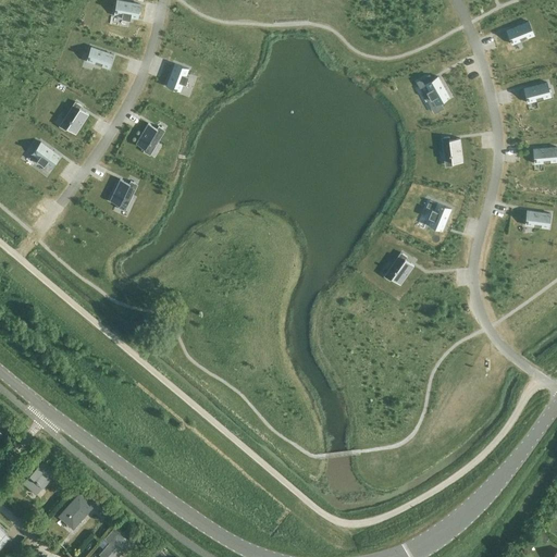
[(120,0),(116,0),(114,14),(121,15),(121,19),(131,20),(131,17),(137,19),(140,3),(120,0)]
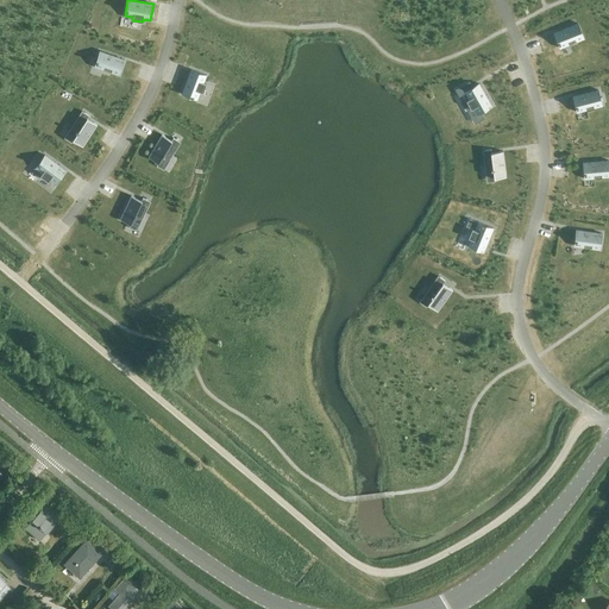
[(584,38),(578,23),(554,33),(560,48),(569,44),(567,41),(575,37),(576,42),(584,38)]
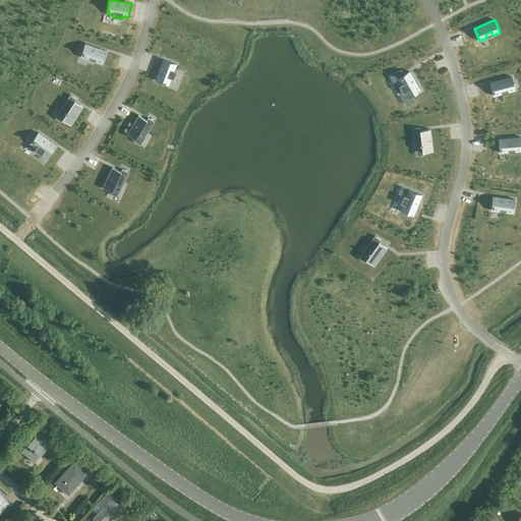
[(85,44),(80,57),(102,64),(106,51),(85,44)]
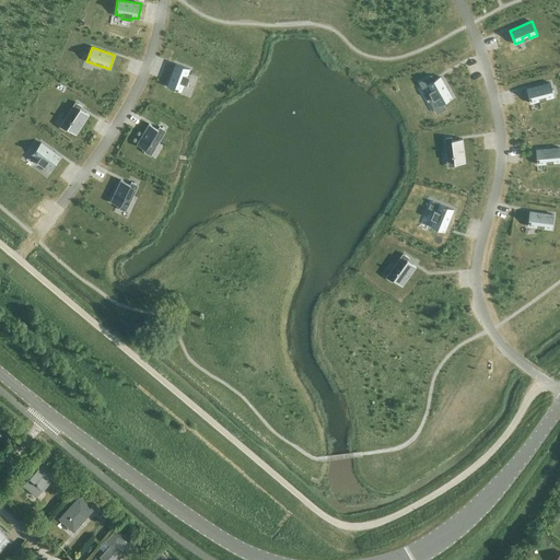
[(175,63),(167,85),(181,91),(184,84),(186,84),(189,77),(187,76),(189,69),(175,63)]
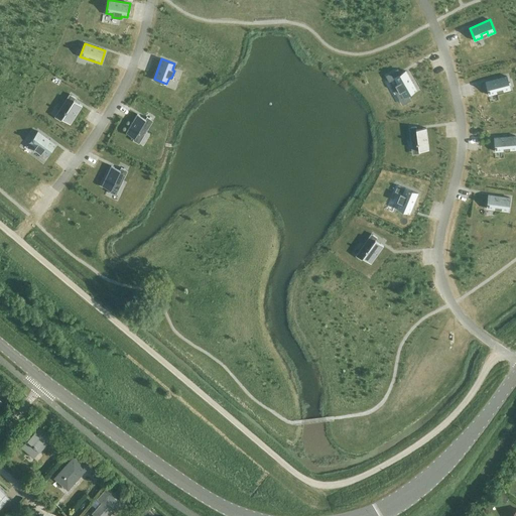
[(405,71),(393,78),(397,84),(395,85),(399,92),(401,91),(404,97),(416,90),(405,71)]
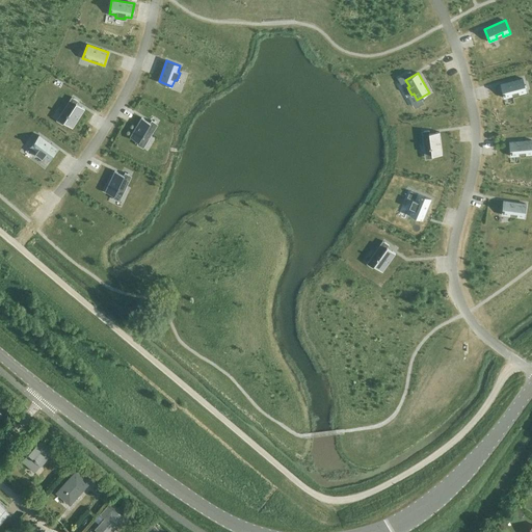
[(523,78),(501,84),(504,98),(512,96),(511,92),(517,90),(519,94),(526,92),(523,78)]
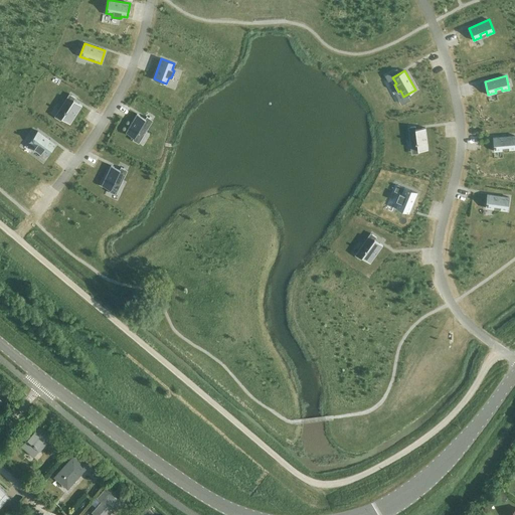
[(65,112),(59,120),(60,121),(61,118),(70,124),(81,105),(73,100),(75,98),(70,95),(61,109),(65,112)]
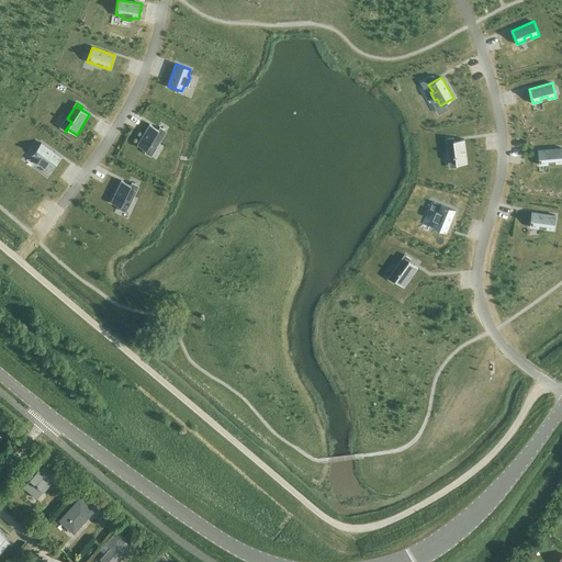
[(149,124),(137,144),(146,150),(150,144),(155,146),(165,130),(159,127),(158,130),(149,124)]
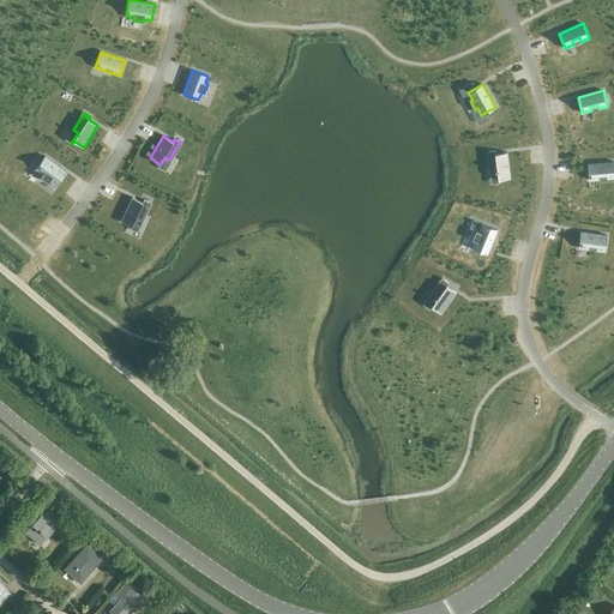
[(510,178),(506,152),(495,154),(495,150),(488,151),(491,172),(497,170),(498,180),(510,178)]
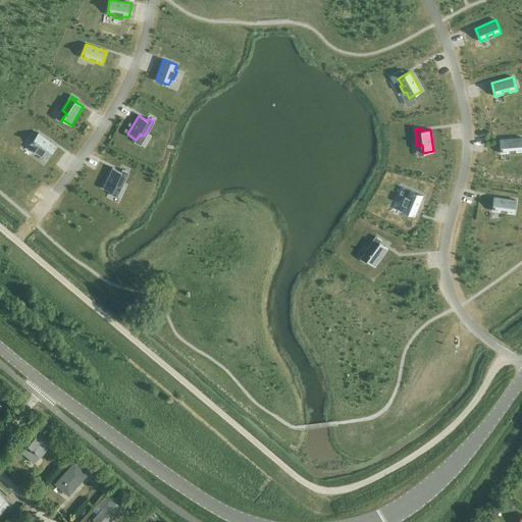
[(38,133),(30,144),(36,148),(35,150),(41,155),(43,153),(48,157),(56,146),(38,133)]
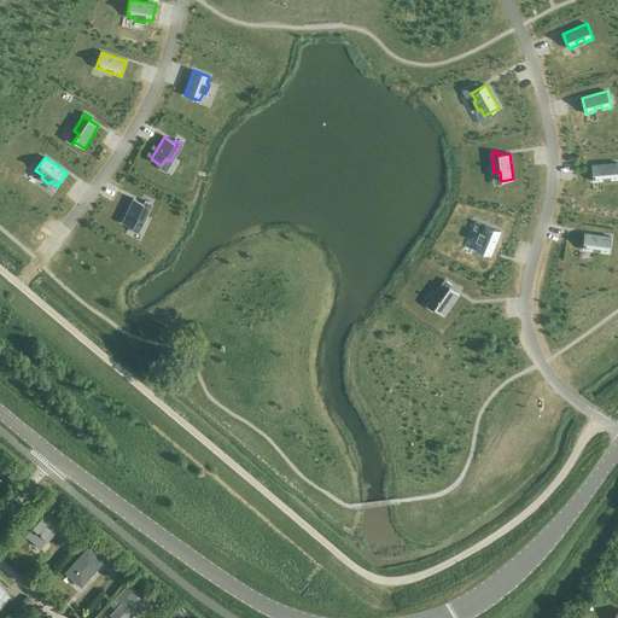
[(617,165),(617,163),(592,165),(593,181),(602,180),(602,176),(610,175),(611,180),(617,179),(617,165)]
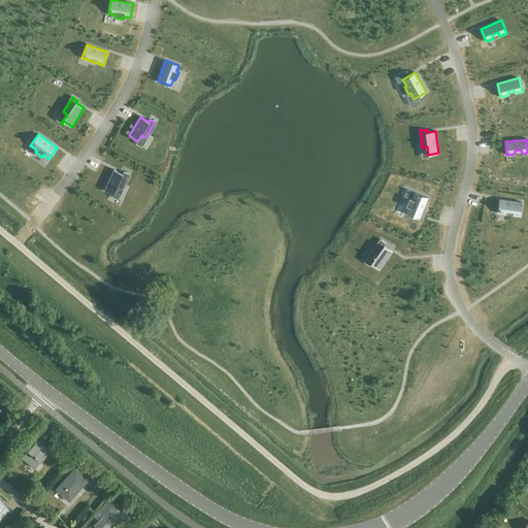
[(113,169),(104,190),(113,194),(117,188),(121,190),(129,173),(124,171),(123,173),(113,169)]
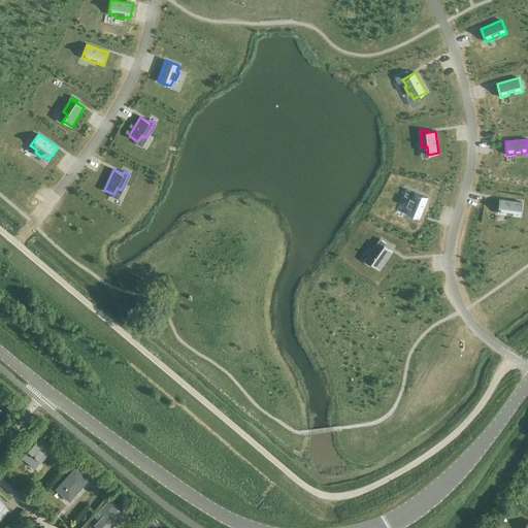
[(409,198),(405,206),(408,206),(405,212),(419,219),(427,197),(415,192),(411,199),(409,198)]
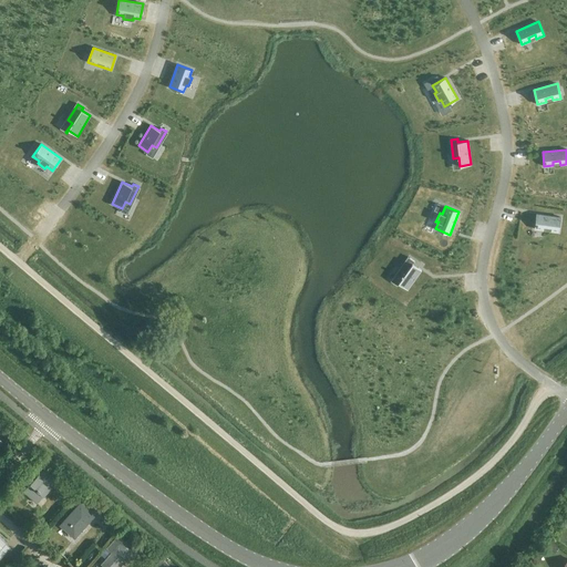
[(560,217),(536,214),(534,229),(543,230),(544,226),(550,227),(550,232),(558,233),(560,217)]
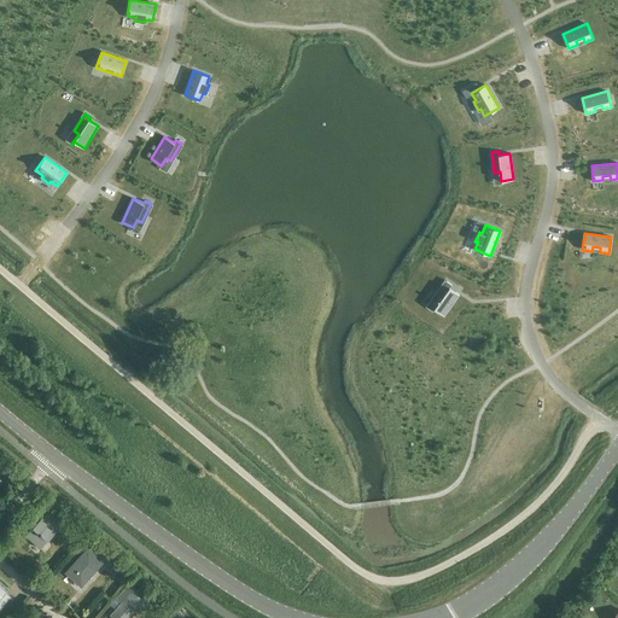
[(452,285),(447,281),(435,298),(438,301),(433,308),(444,315),(459,293),(449,287),(452,285)]
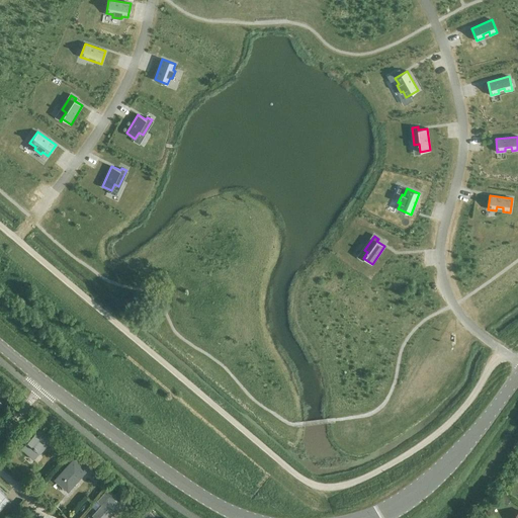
[(8,409),(13,401),(8,398),(3,405),(8,409)]
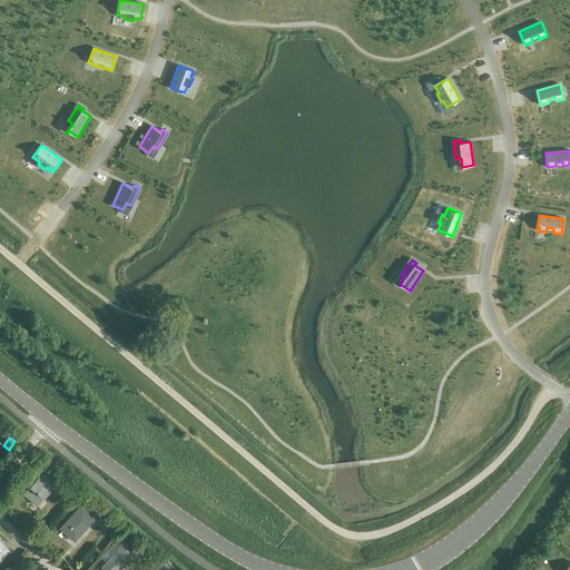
[(58,482),(45,470),(23,493),(37,505),(58,482)]
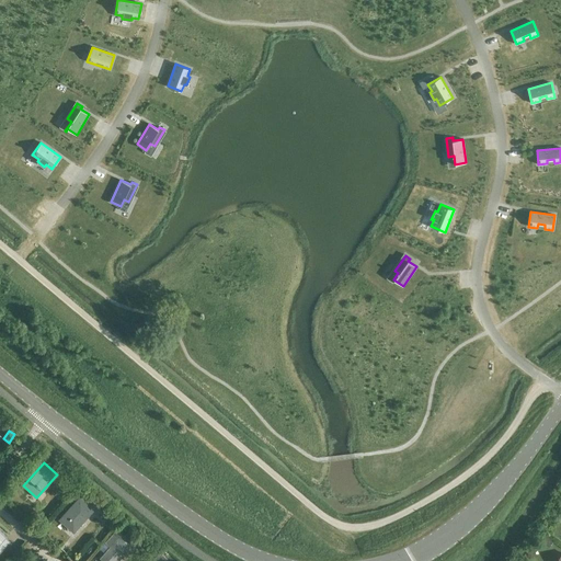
[(89,507),(93,503),(77,488),(72,493),(79,500),(60,519),(73,531),(92,511),(89,507)]
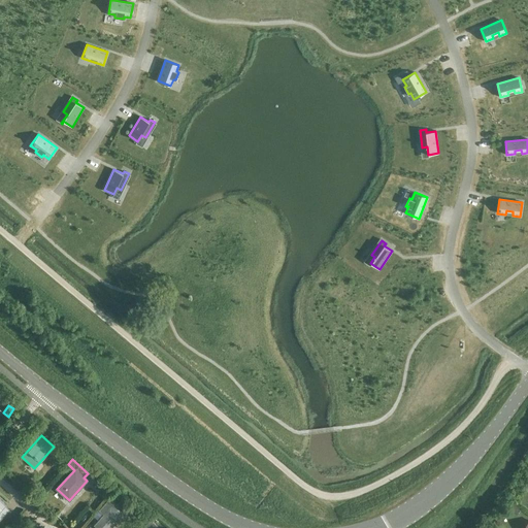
[(97,527),(110,527),(120,518),(124,521),(130,516),(110,497),(99,510),(103,515),(94,525),(97,527)]
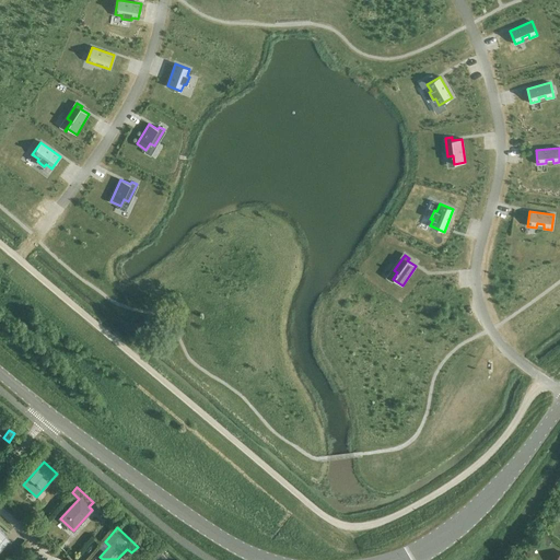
[(0,528),(0,547),(2,549),(10,540),(4,536),(7,534),(0,528)]
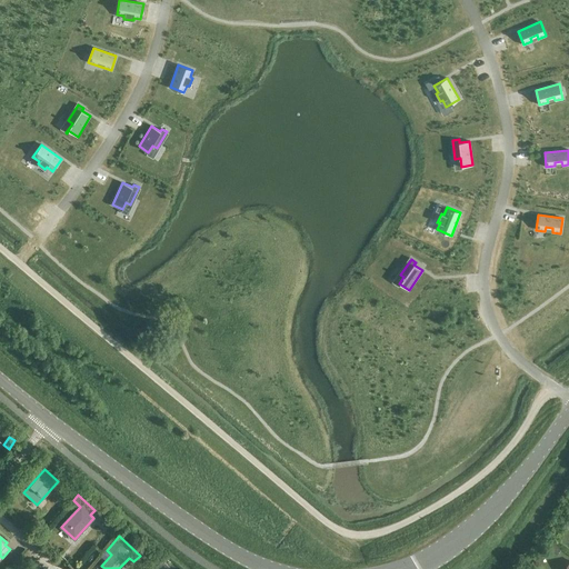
[(548,549),(557,555),(561,548),(552,542),(548,549)]
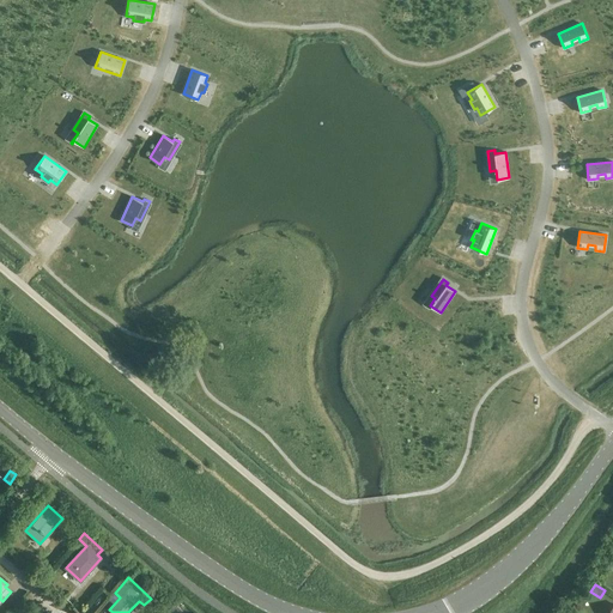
All buildings are outlined.
